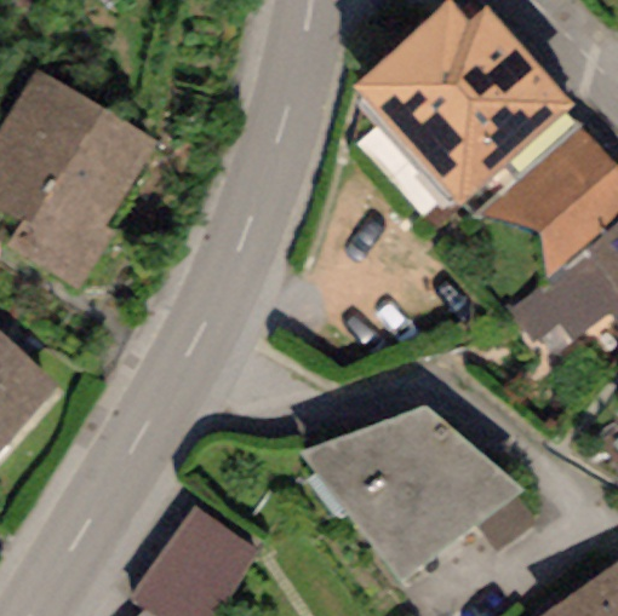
[(448,0),(353,85),(358,90),(459,203),(574,103),(486,4),(468,19),(451,0),(448,0)]
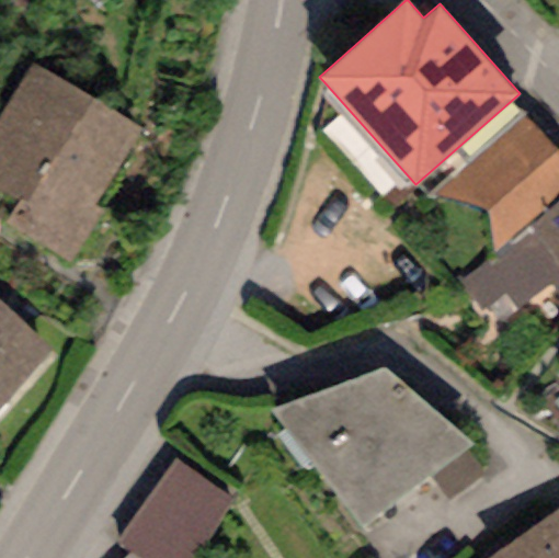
[(143,127),(33,63),(0,115),(0,186),(22,201),(7,225),(67,262),(102,207),(93,202),(143,127)]
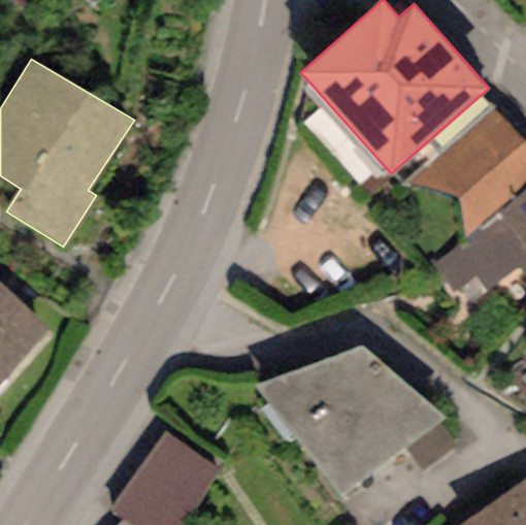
[(525,144),(491,106),(408,184),(458,196),(465,238),(500,207),(525,185),(525,144)]
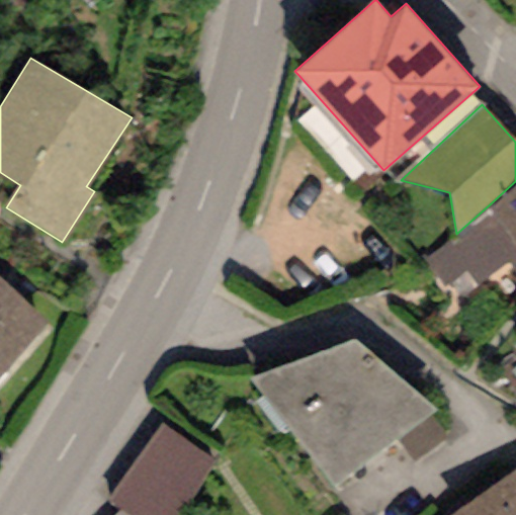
[(515,181),(491,203),(498,211),(425,260),(442,287),(469,266),(482,281),(515,258),(515,181)]
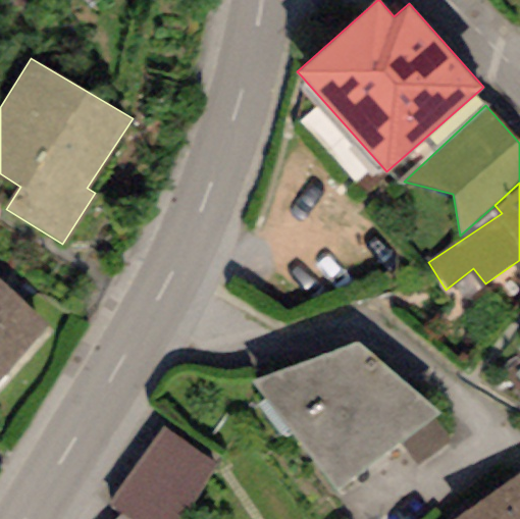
[(0,378),(49,323),(0,279),(0,378)]
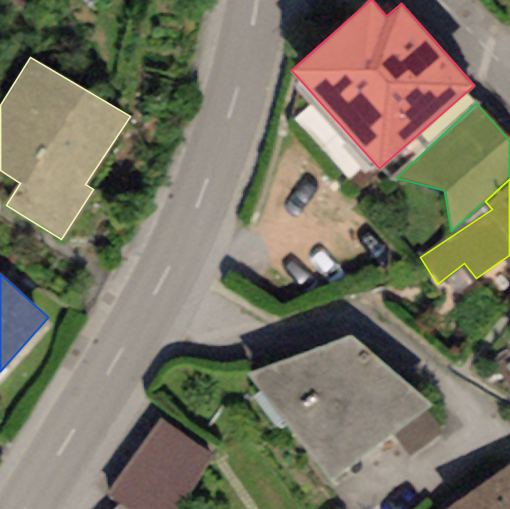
[(351,334),(249,371),(327,477),(431,404),(351,334)]
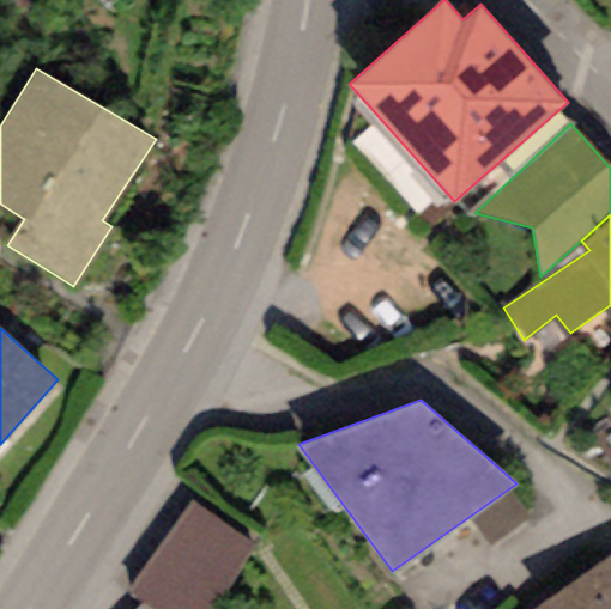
[(215,608),(256,547),(192,498),(131,594),(144,602),(155,608),(215,608)]
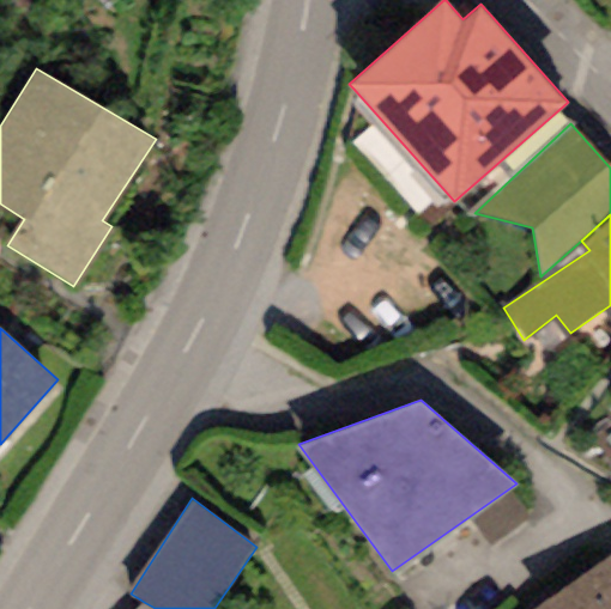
[(610,555),(539,608),(610,608),(610,555)]
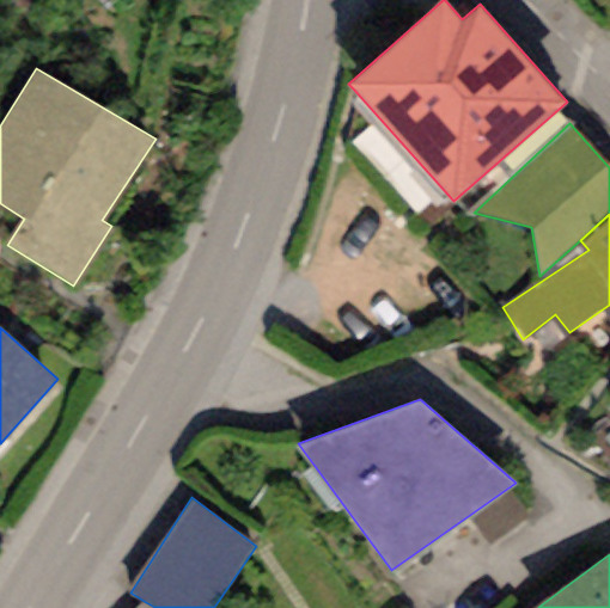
All buildings are outlined.
